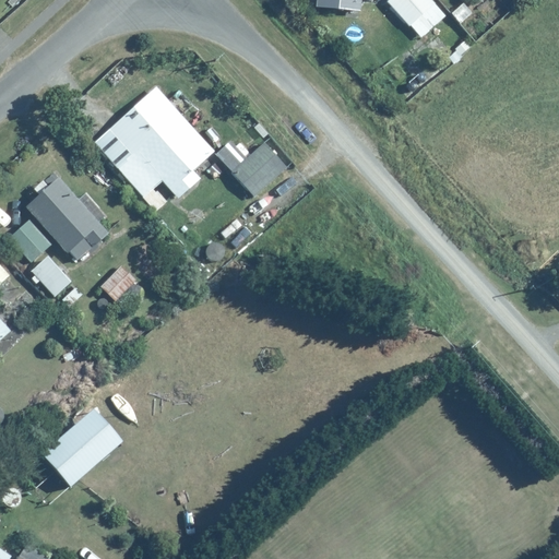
[(373,20),(375,0),(373,0),(317,0),(317,6),(358,9),(358,20),(373,20)]
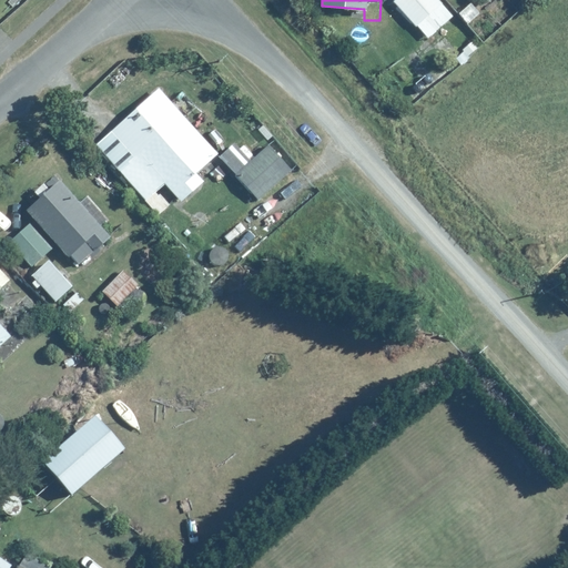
[(444,0),(393,0),(429,42),(459,18),(444,0)]
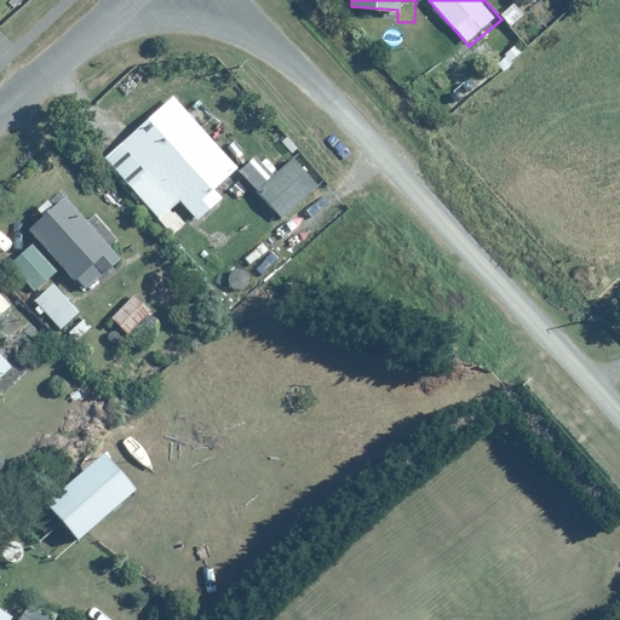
[(230,179),(241,168),(171,95),(120,143),(147,172),(130,187),(158,217),(174,201),(178,197),(199,219),(224,195),(216,187),(227,176),(230,179)]
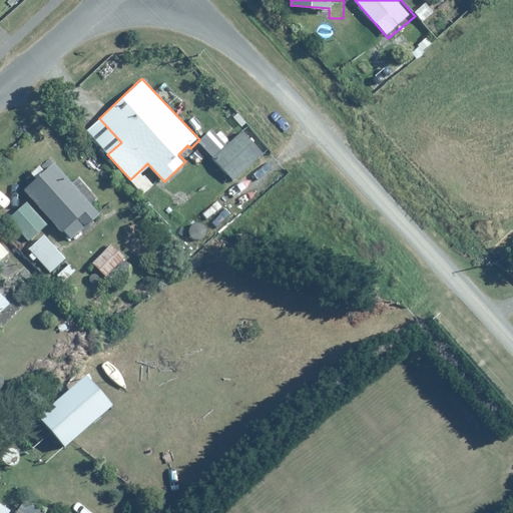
[(231,141),(219,127),(200,143),(232,180),(263,154),(242,131),(231,141)]
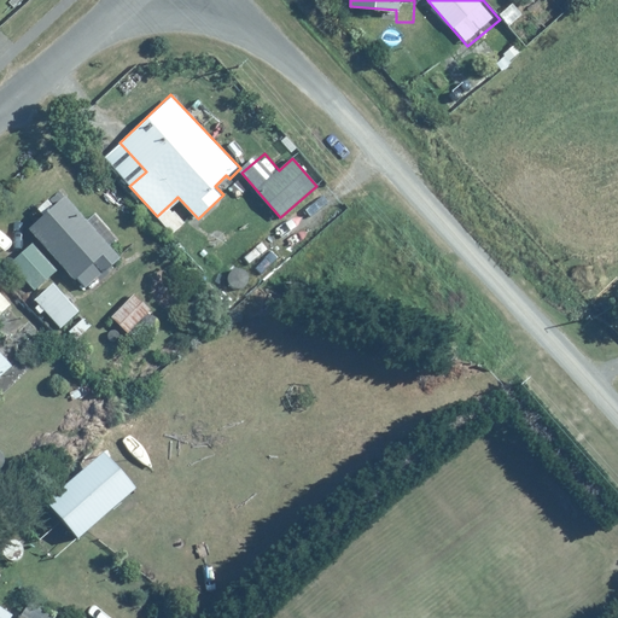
[(83,289),(120,254),(60,191),(51,200),(47,197),(36,208),(44,215),(28,229),(83,289)]
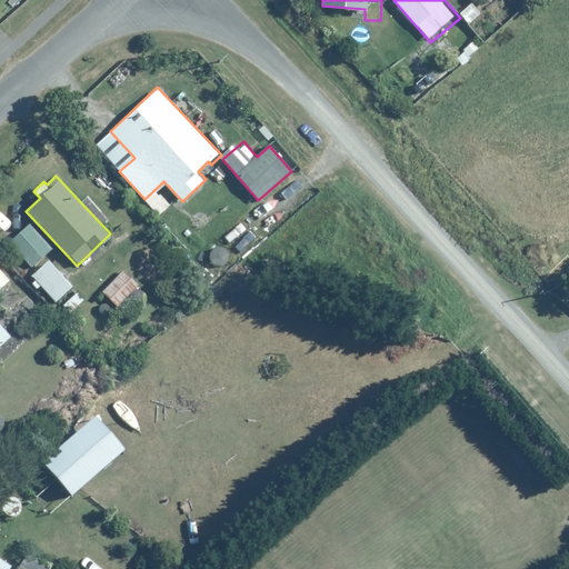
[(28,221),(7,240),(31,267),(51,248),(28,221)]
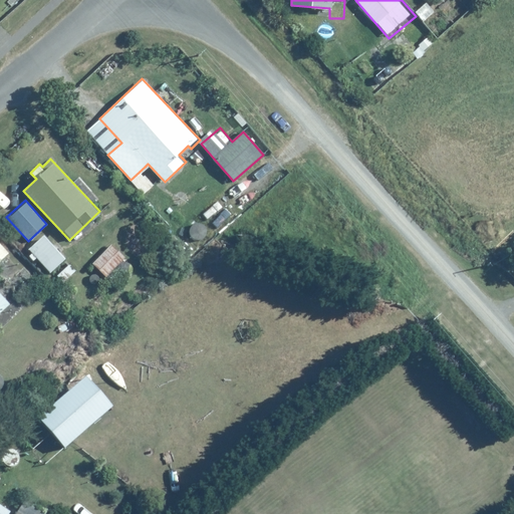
[(42,233),(27,248),(51,272),(66,257),(42,233)]
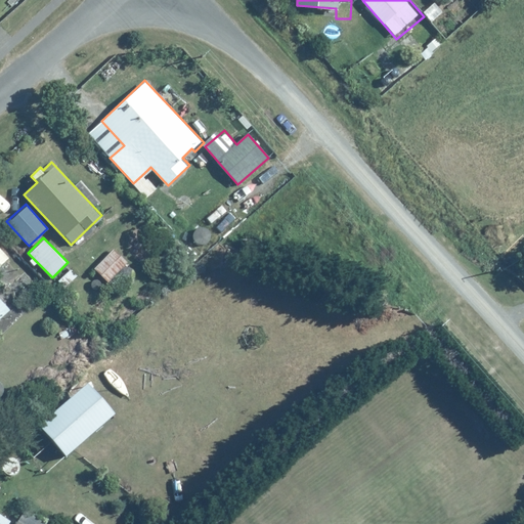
[(0,244),(0,265),(11,256),(0,244)]
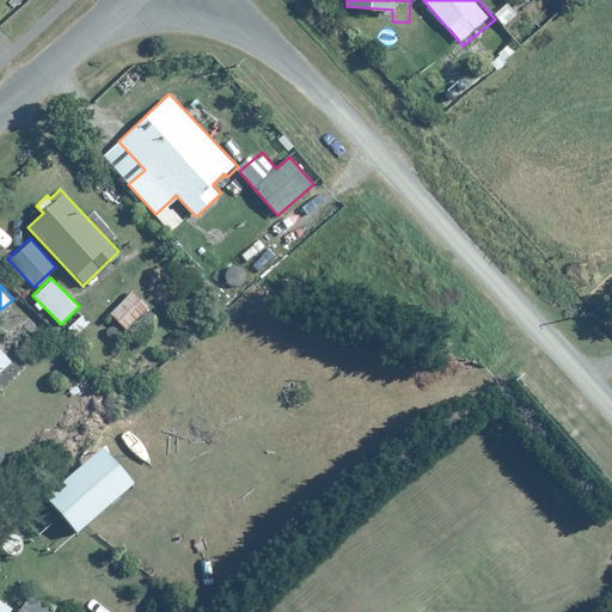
[(150,308),(134,291),(106,313),(121,331),(150,308)]
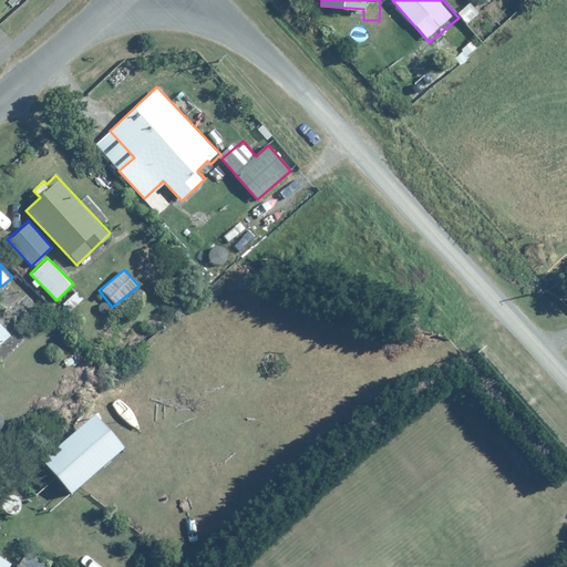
[(0,346),(12,334),(0,321),(0,346)]
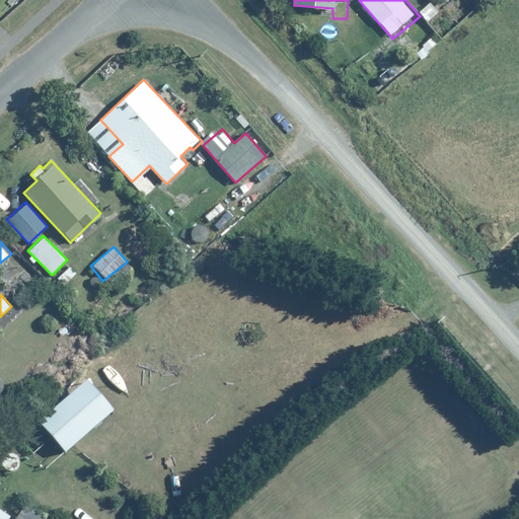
[(85,379),(35,423),(63,453),(113,411),(85,379)]
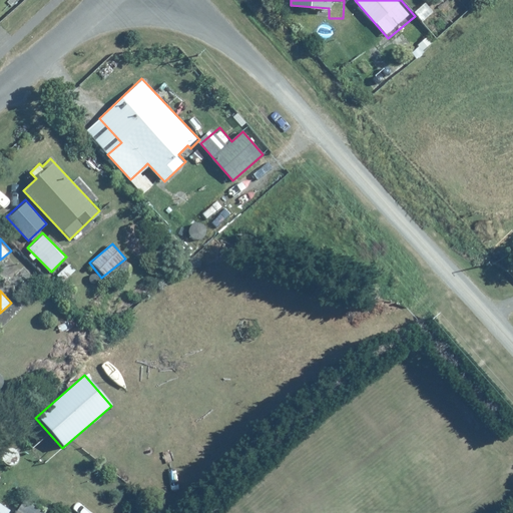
[(13,512),(51,512),(24,496),(13,512)]
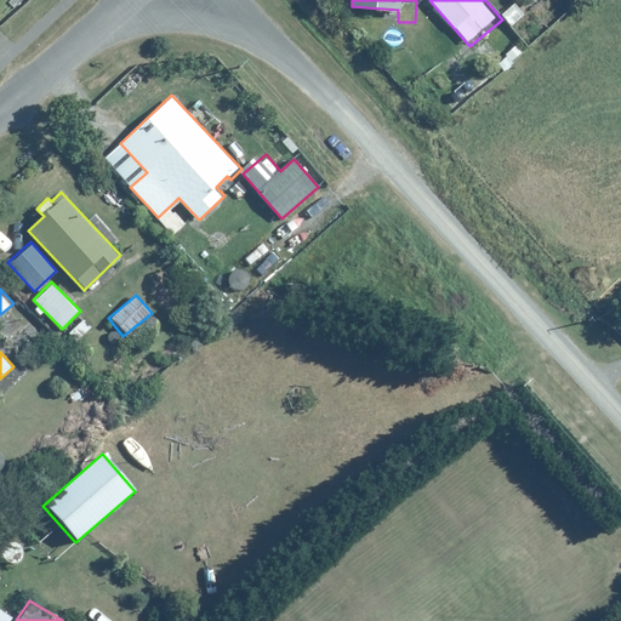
All buildings are outlined.
